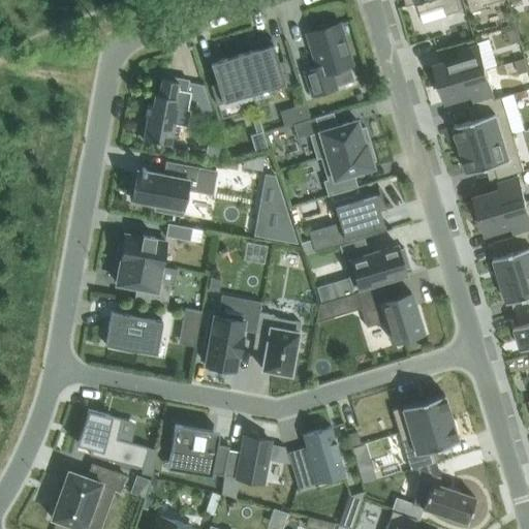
[(405,0),(407,5),(416,2),(419,12),(421,11),(444,5),(446,14),(461,10),(458,0),(405,0)]
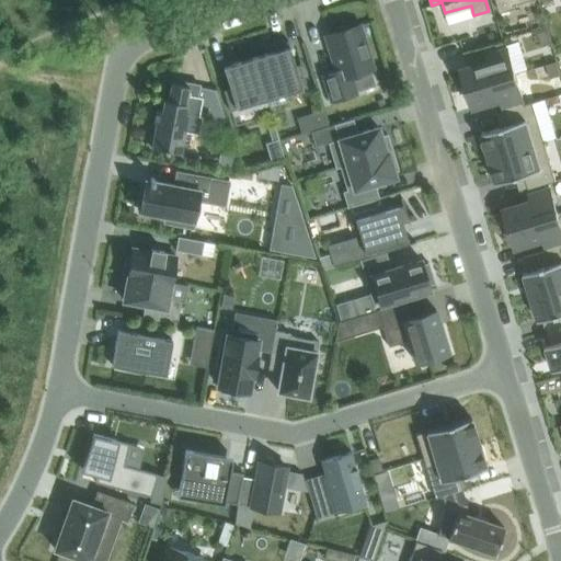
[(495,0),(500,13),(515,8),(514,6),(530,0),(495,0)]
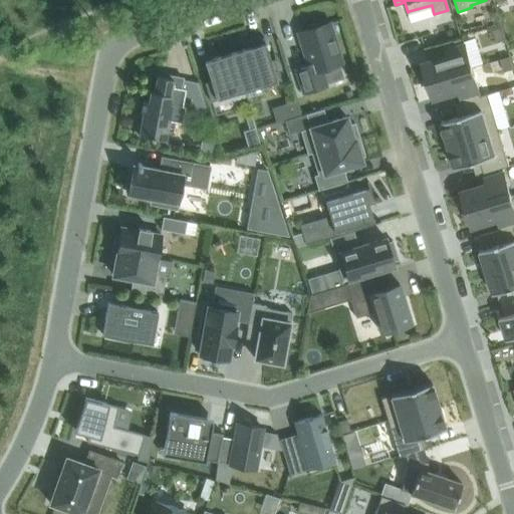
[(307,29),(299,32),(309,64),(296,68),(303,92),(327,85),(323,72),(326,67),(341,62),(329,23),(321,25),(318,22),(308,25),(307,29)]
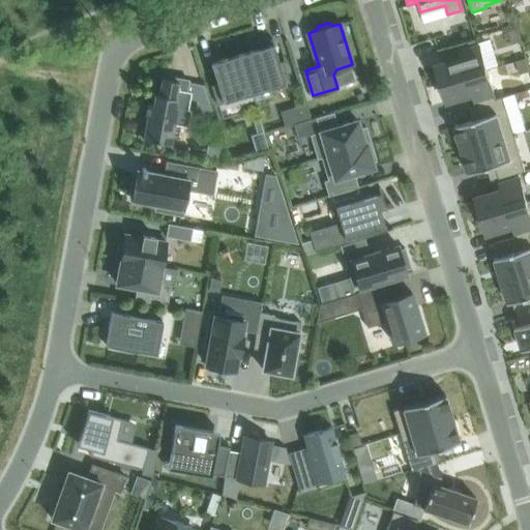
[(519,28),(508,31),(512,45),(522,41),(519,28)]
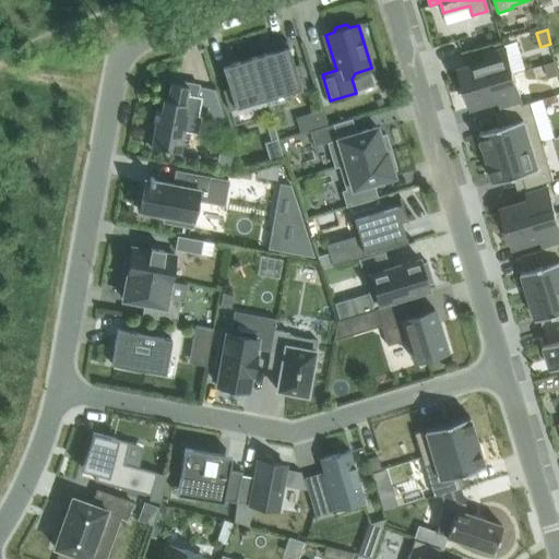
[(268,52),(253,57),(266,98),(306,86),(299,63),(295,64),(287,39),(266,46),(268,52)]
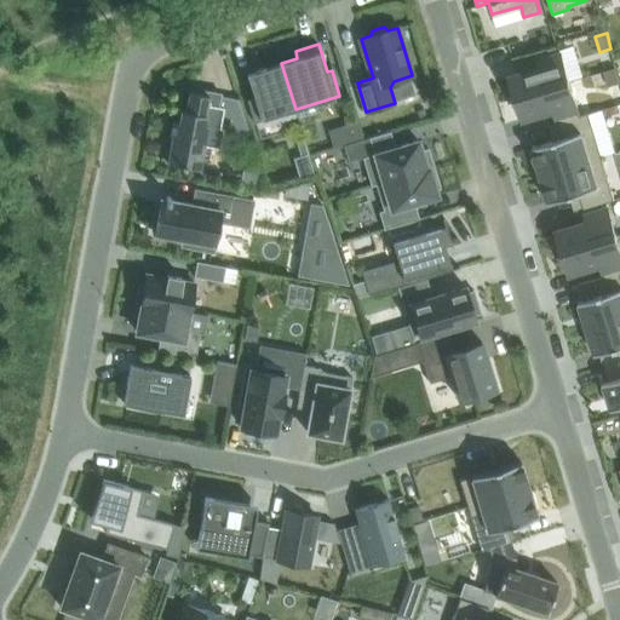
[(541,67),(511,76),(517,98),(569,81),(569,80),(560,50),(560,47),(538,53),(541,67)]
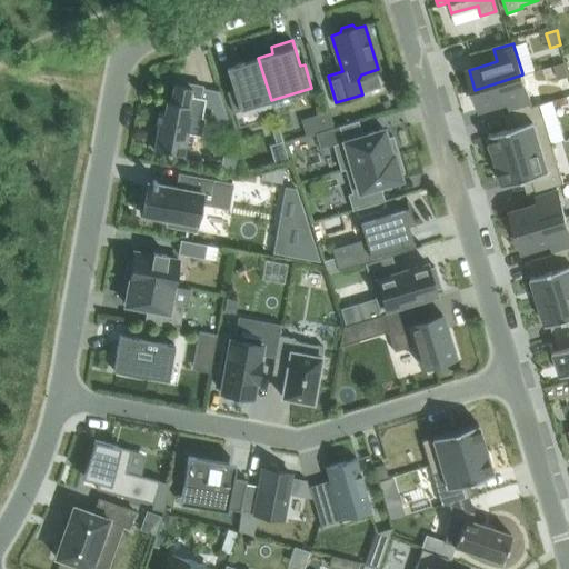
[(235,65),(236,67),(228,69),(233,89),(227,90),(233,111),(249,107),(271,100),(258,58),(242,62),(235,65)]
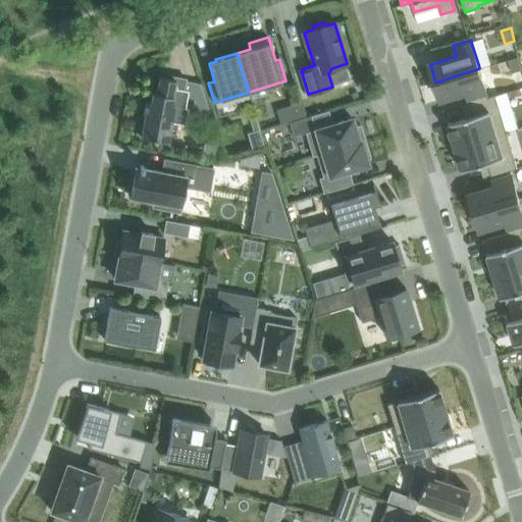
[(518,57),(508,60),(512,73),(521,70),(518,57)]
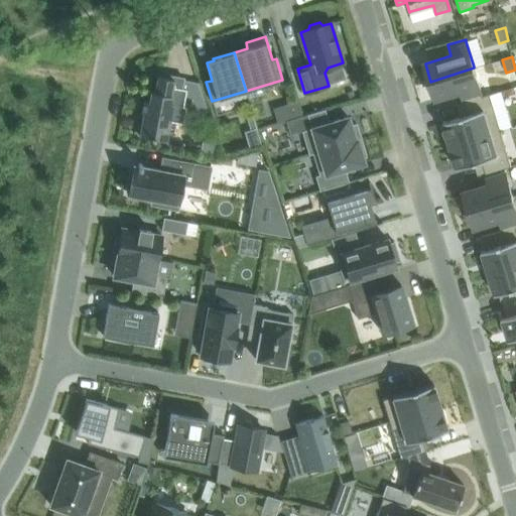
[(474,68),(430,82),(435,99),(462,91),(465,103),(483,97),(483,96),(474,68)]
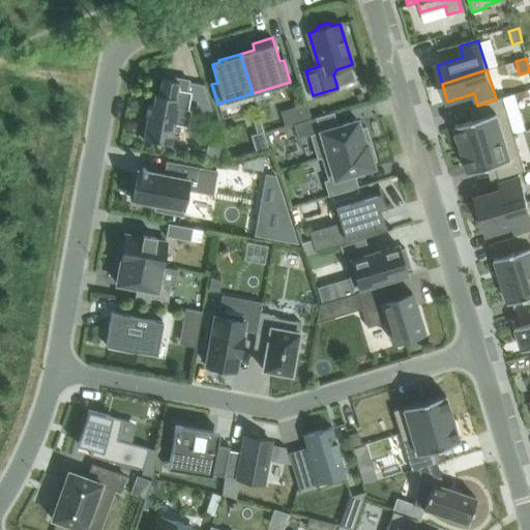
[(189,80),(174,77),(173,80),(163,78),(159,94),(155,93),(153,104),(149,102),(146,115),(148,115),(144,138),(155,141),(159,142),(159,141),(171,143),(178,107),(187,109),(190,92),(187,91),(189,80)]
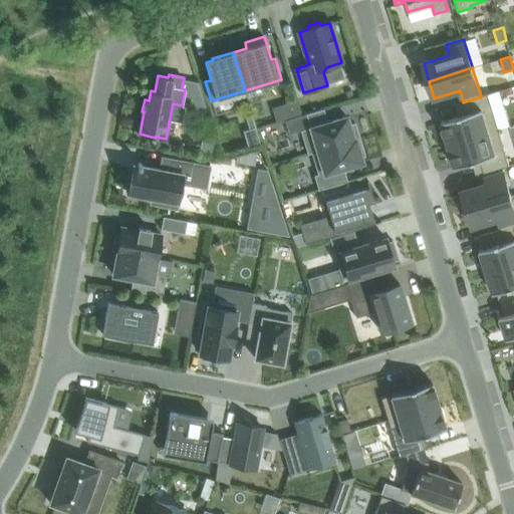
[(459,116),(442,122),(448,145),(499,130),(488,94),(488,93),(481,95),(481,96),(463,102),(467,114),(459,116)]
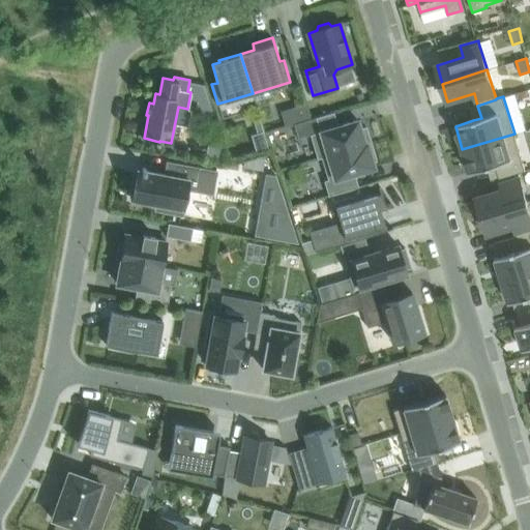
[(311,118),(305,102),(291,107),(295,122),(311,118)]
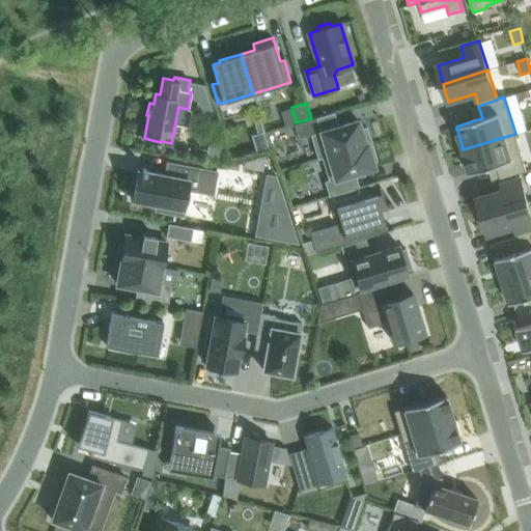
[(320,132),(311,134),(318,159),(323,158),(323,157),(328,156),(365,144),(371,142),(367,127),(361,129),(358,119),(338,126),(334,112),(316,117),(320,132)]
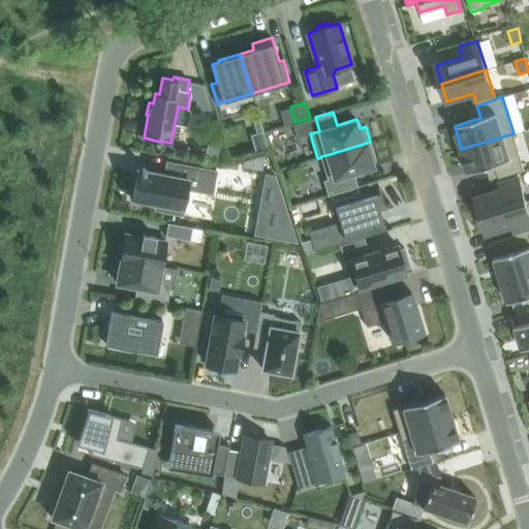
[(258,115),(252,117),(257,132),(262,131),(258,115)]
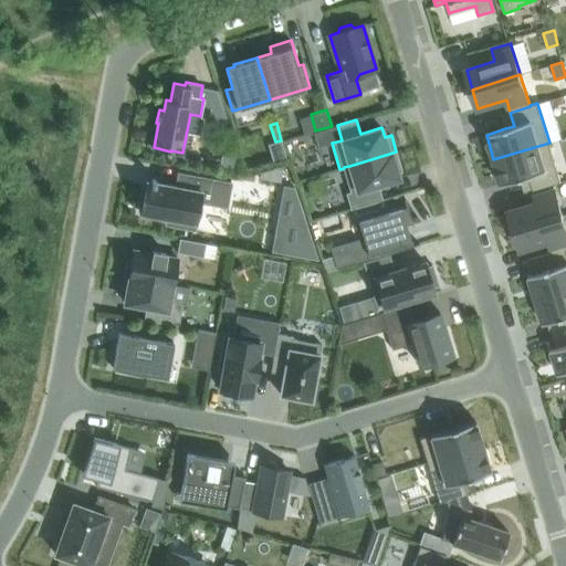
[(549,143),(493,159),(501,185),(513,181),(520,179),(530,176),(533,189),(533,190),(554,184),(554,185),(562,182),(549,143)]
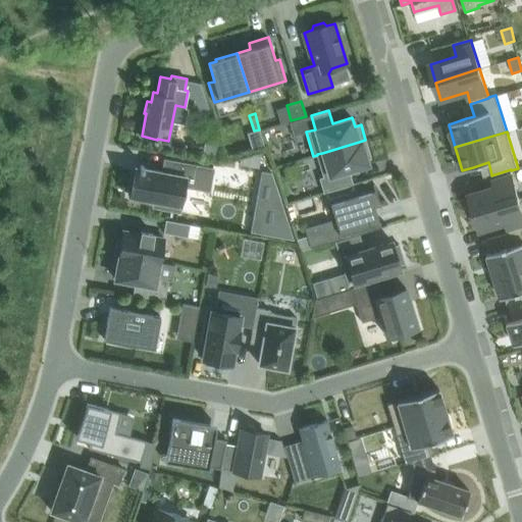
[(322,153),(317,154),(317,155),(317,156),(323,176),(319,177),(324,193),(353,184),(349,170),(368,164),(367,159),(370,158),(365,140),(359,142),(322,153)]
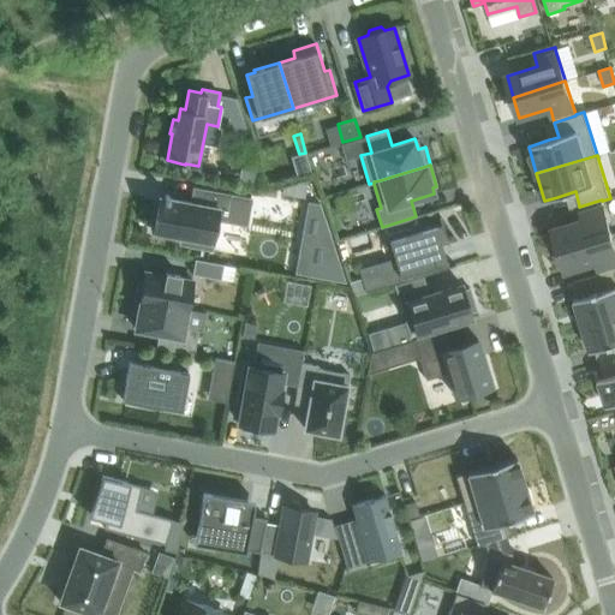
[(242,167),(238,184),(257,184),(256,171),(242,167)]
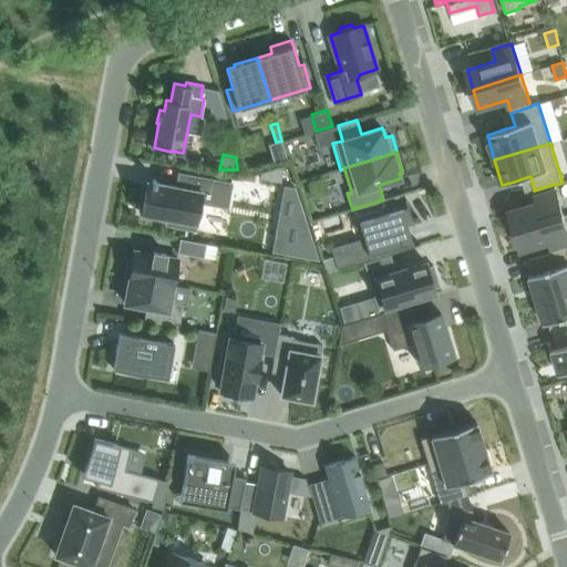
[(152,185),(145,183),(140,210),(146,212),(146,214),(160,216),(168,218),(167,224),(195,229),(197,219),(200,202),(227,206),(232,184),(188,175),(185,188),(178,187),(178,186),(176,185),(176,186),(156,183),(156,179),(153,179),(152,185)]
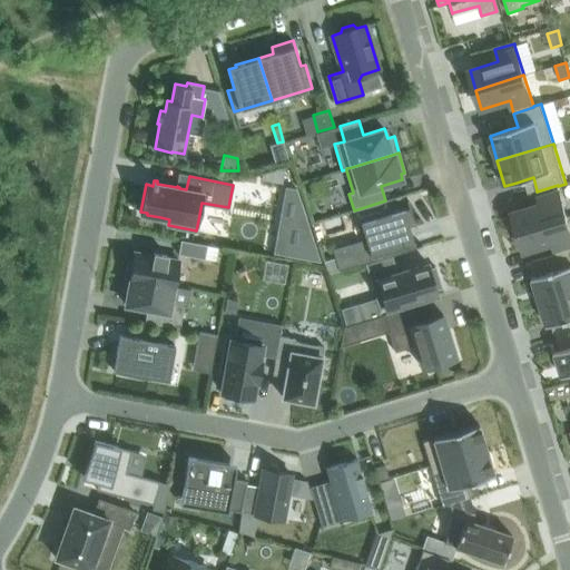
[(541,204),(512,213),(519,232),(567,217),(558,186),(558,185),(537,192),(541,204)]
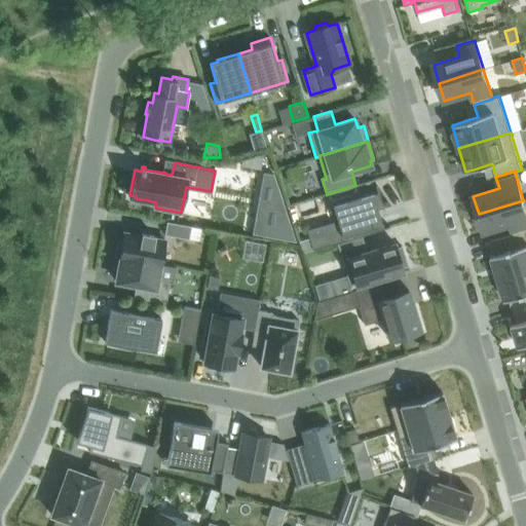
[(296,241),(274,174),(263,172),(253,233),(296,241)]
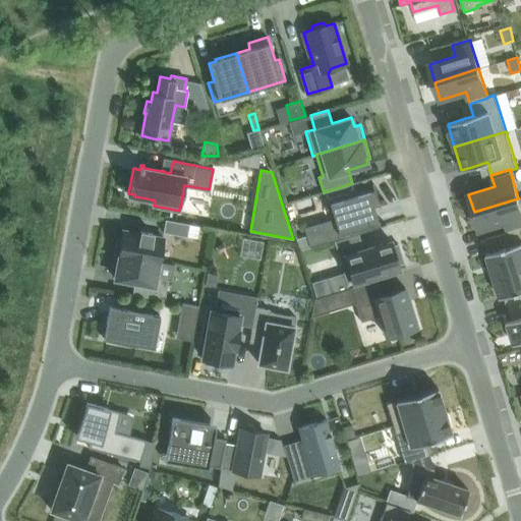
[(333,219),(323,222),(328,241),(329,242),(334,240),(358,233),(360,232),(380,227),(380,225),(379,223),(375,213),(374,207),(378,206),(379,206),(381,205),(375,190),(374,190),(369,192),(359,195),(331,204),(335,217),(335,218),(333,219)]
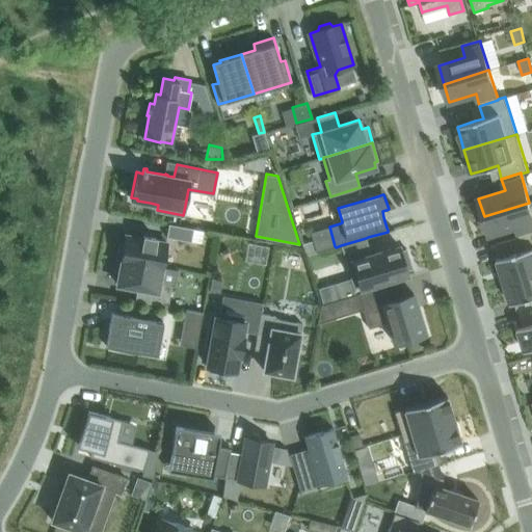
[(531,212),(529,203),(484,216),(489,235),(515,227),(519,237),(520,238),(531,234),(531,212)]
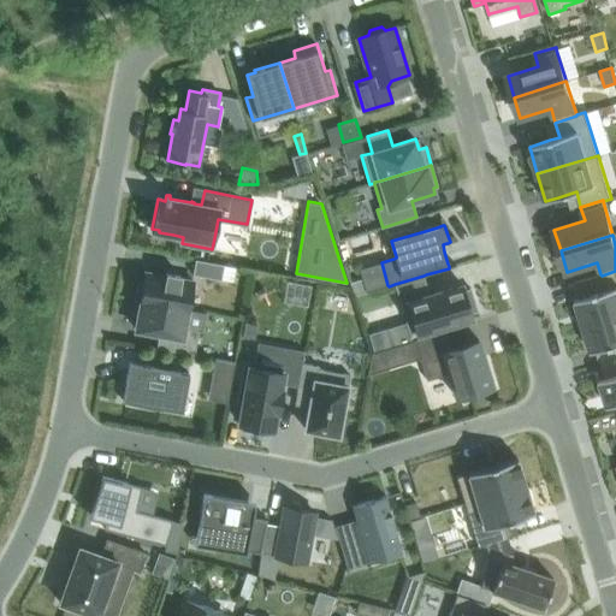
[(196,259),(194,274),(221,279),(225,264),(196,259)]
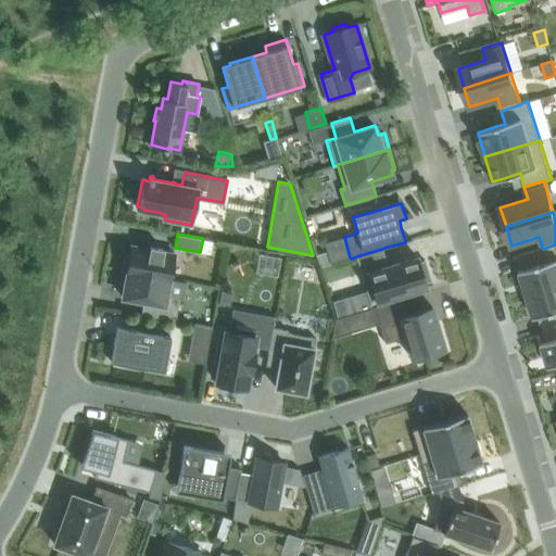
[(542,248),(519,255),(523,269),(519,270),(527,294),(555,285),(555,244),(543,249),(542,248)]
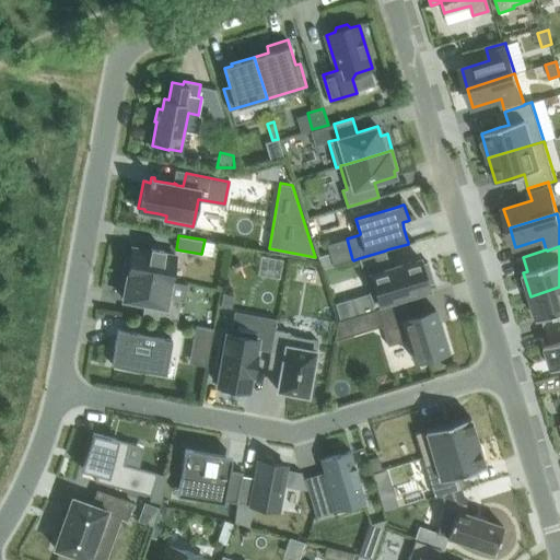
[(128,273),(172,281),(176,255),(164,253),(164,251),(152,248),(151,251),(133,247),(131,256),(127,255),(124,273),(128,273)]
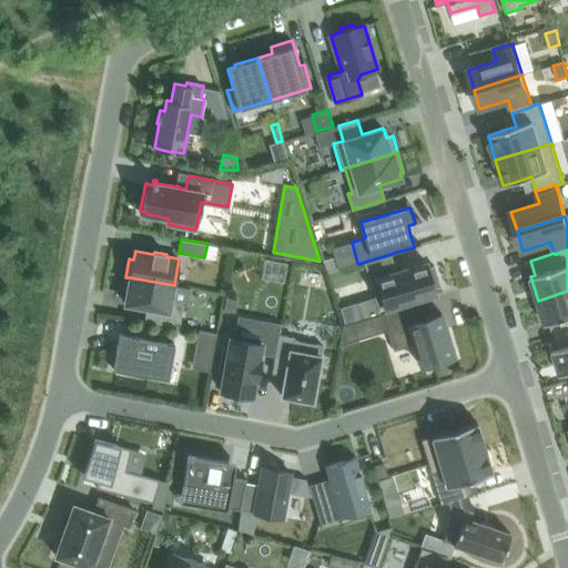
[(392,254),(364,262),(379,311),(436,293),(435,288),(440,286),(434,265),(428,267),(426,262),(396,271),(392,254)]
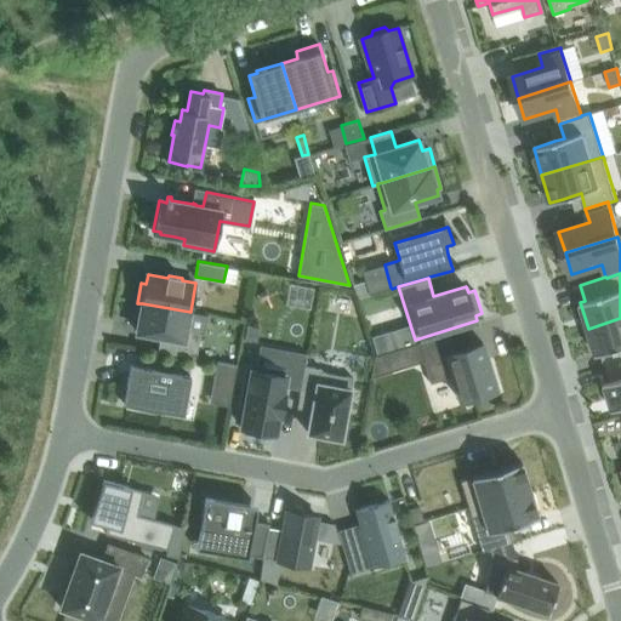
[(366,280),(353,284),(358,298),(371,295),(370,294),(366,280)]
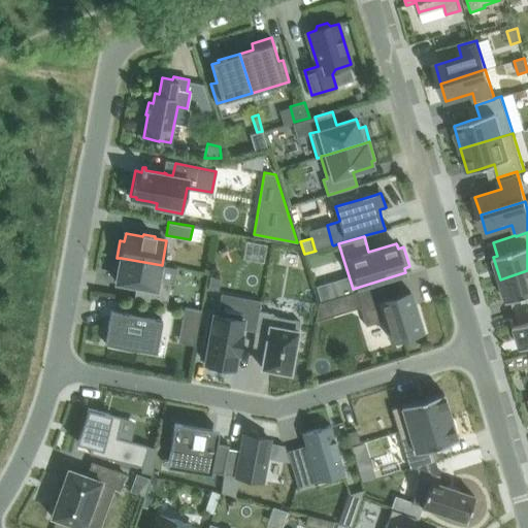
[(119,269),(117,282),(138,286),(136,297),(166,302),(169,284),(174,284),(176,268),(162,265),(121,258),(119,269)]
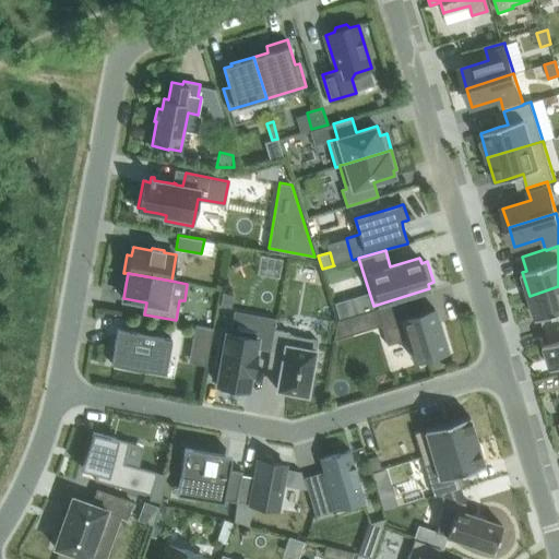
[(558,286),(530,296),(536,320),(540,318),(545,331),(558,325),(558,286)]
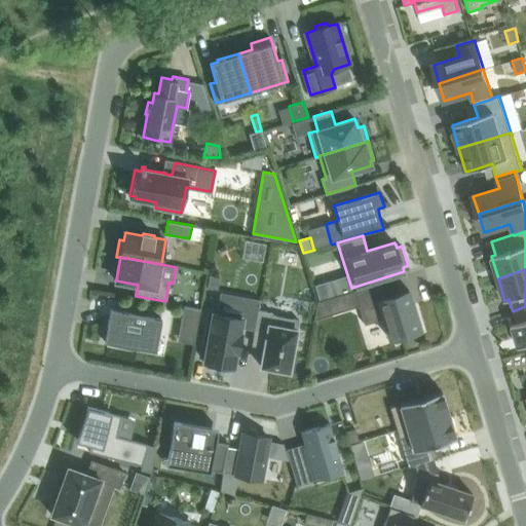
[(210,274),(208,288),(218,289),(220,276),(210,274)]
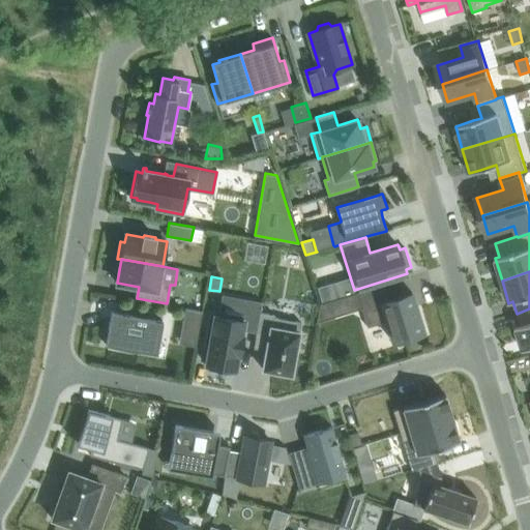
[(333,283),(324,286),(328,300),(330,300),(337,298),(333,283)]
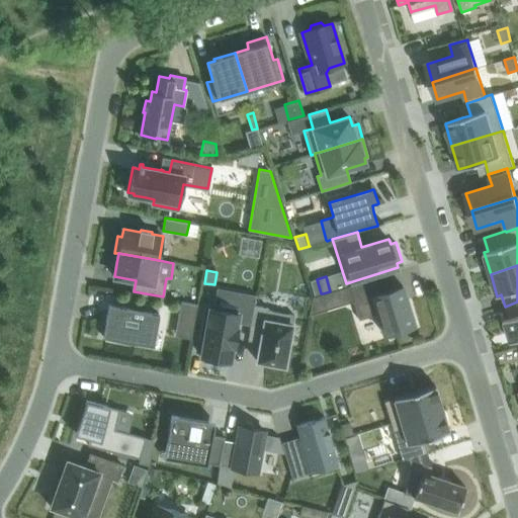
[(378,276),(349,285),(353,301),(359,320),(377,314),(383,334),(415,325),(403,285),(383,291),(378,276)]
